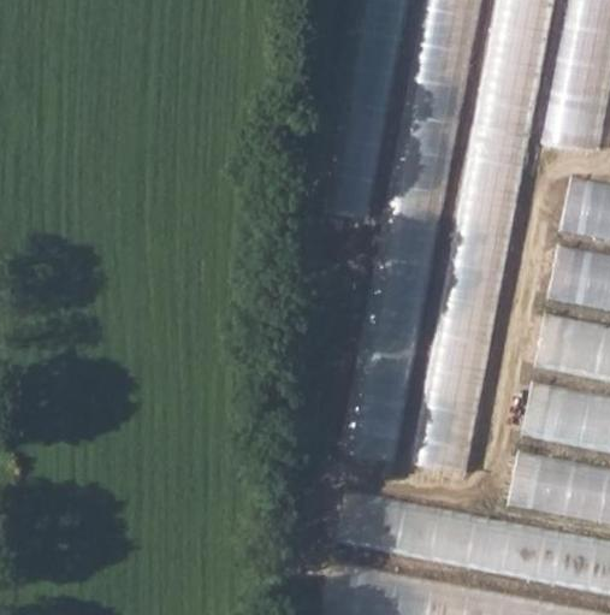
[(377,217),(407,0),(351,0),(323,208),(377,217)]
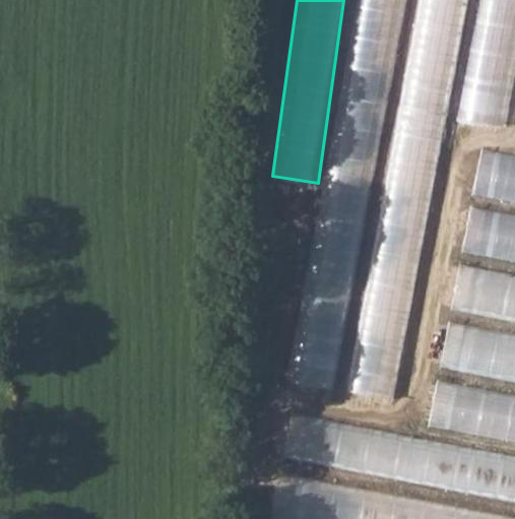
[(356,0),(325,199),(345,202),(348,185),(359,187),(363,159),(358,158),(360,145),(380,148),(403,0),(356,0)]
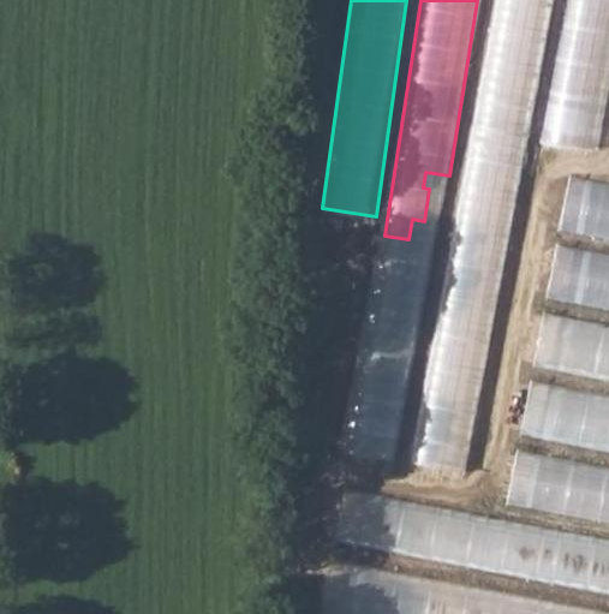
[(448,230),(411,462),(471,471),(545,0),(491,0),(464,178),(473,179),(465,232),(448,230)]
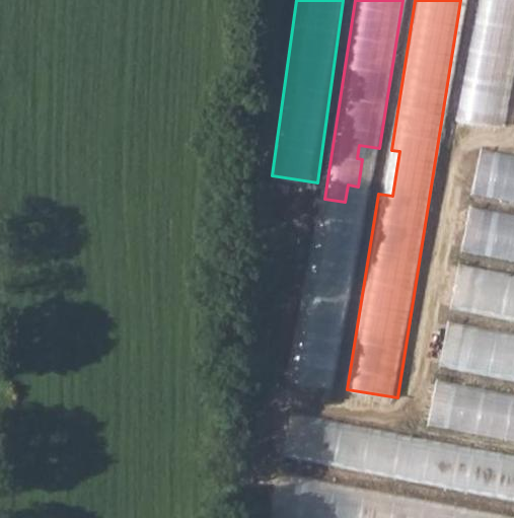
[(502,126),(513,58),(513,0),(476,0),(456,118),(502,126)]
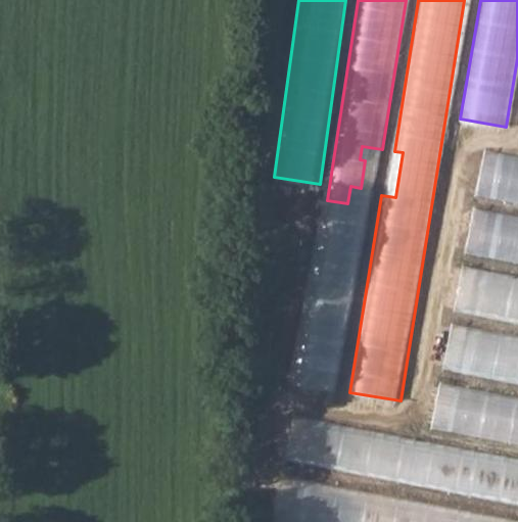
[(517,157),(481,152),(473,197),(517,204),(517,157)]
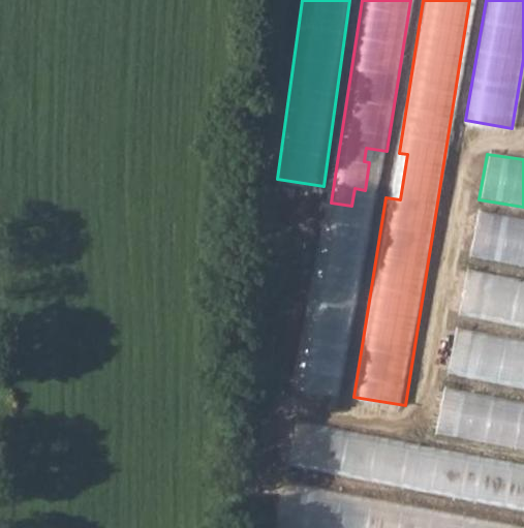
[(523,219),(476,212),(468,257),(523,267),(523,219)]
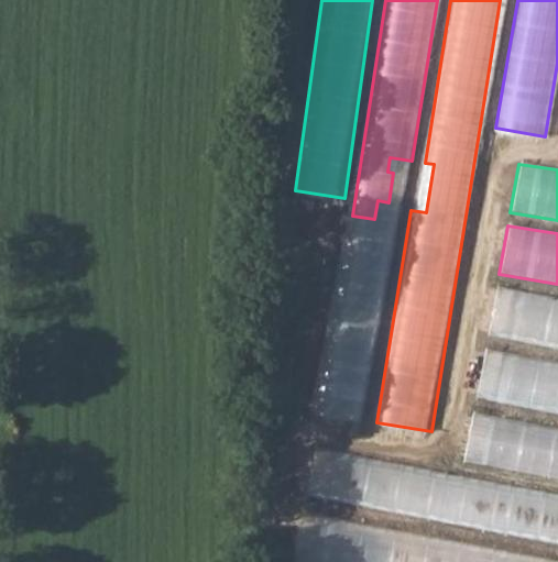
[(334,272),(310,414),(360,421),(387,252),(378,251),(375,263),(358,260),(354,275),(334,272)]
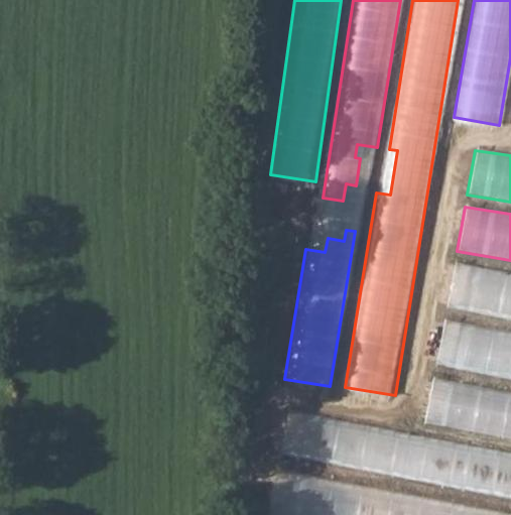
[(510,318),(510,272),(454,262),(445,307),(510,318)]
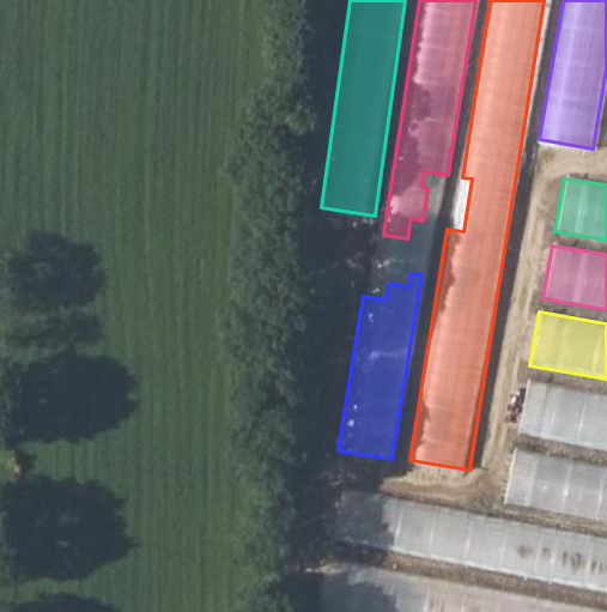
[(606,449),(606,394),(526,381),(516,434),(606,449)]
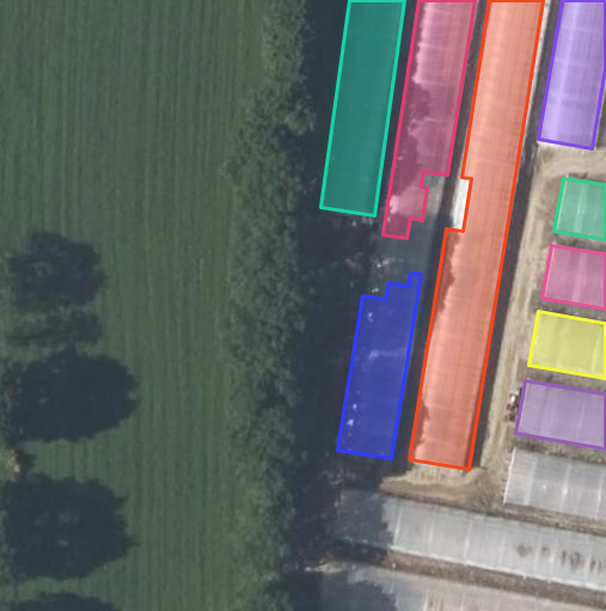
[(502,501),(605,519),(605,466),(512,450),(502,501)]
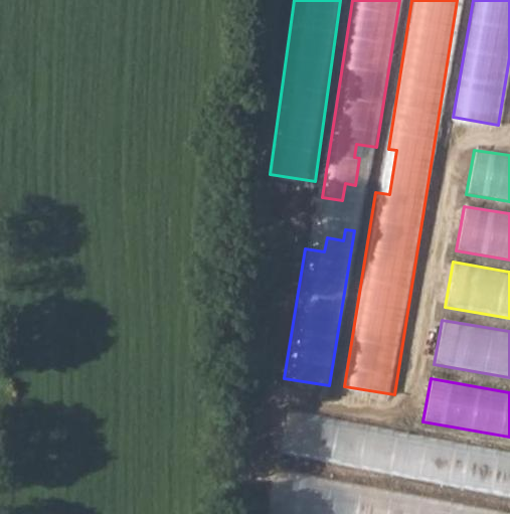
[(509,450),(286,413),(279,456),(509,493),(509,450)]
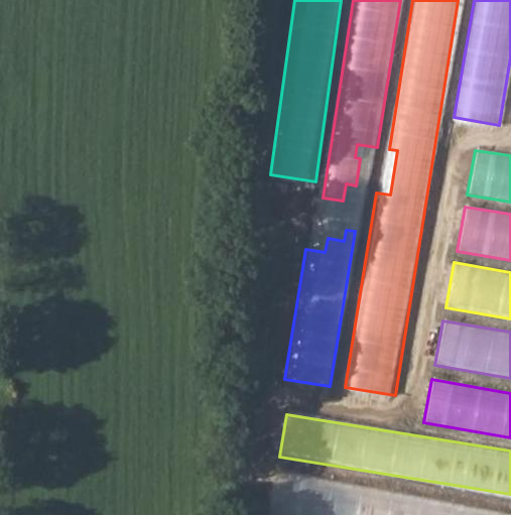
[(510,514),(510,513),(360,488),(358,502),(321,496),(324,479),(276,471),(269,514),(424,514),(427,503),(450,507),(449,514),(510,514)]
